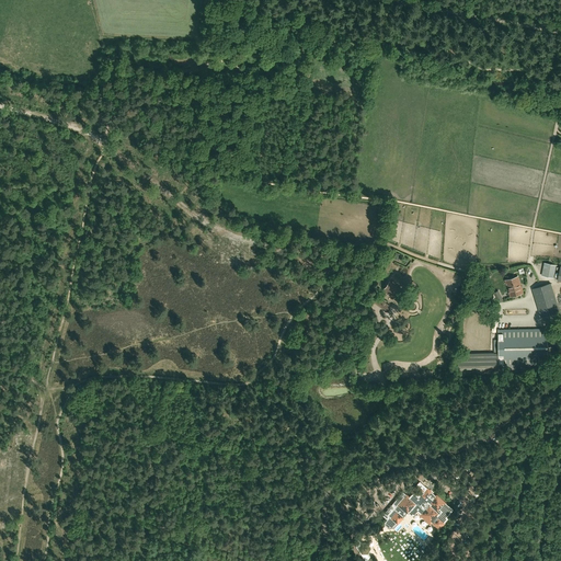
[(542,276),(553,278),(557,265),(546,263),(542,276)]
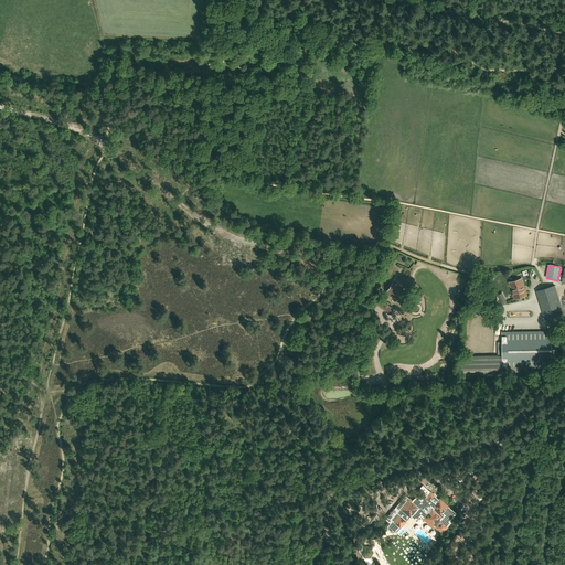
[(515,298),(526,295),(522,279),(511,283),(515,298)]
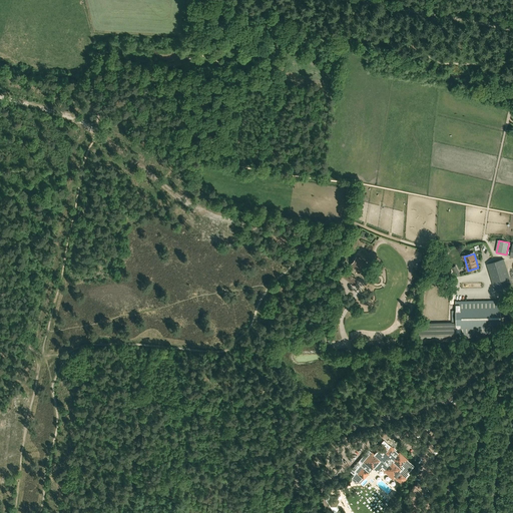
[(360,273),(366,265),(357,258),(351,265),(360,273)]
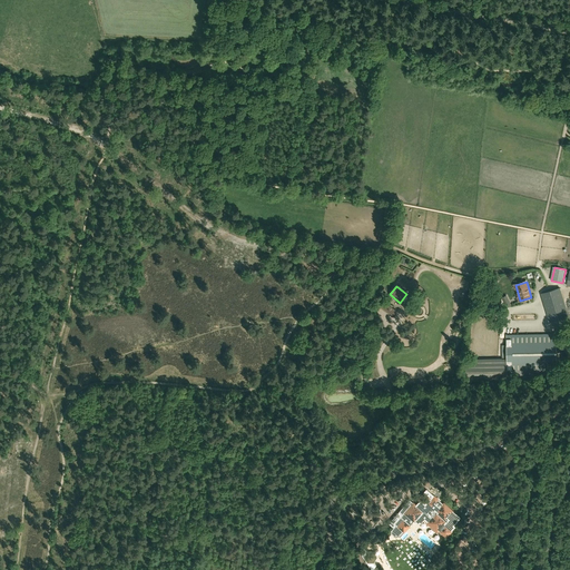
[(569,317),(560,287),(541,293),(550,323),(569,317)]
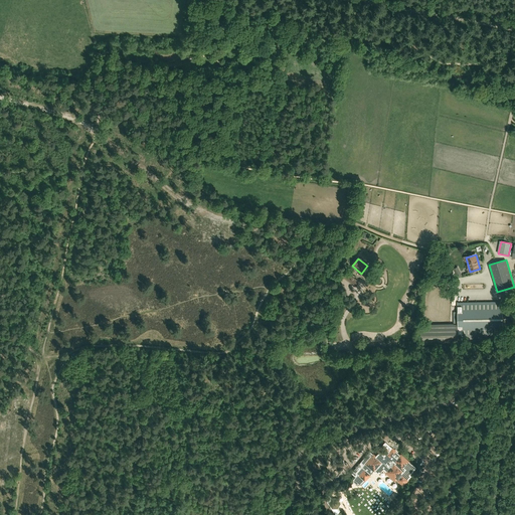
[(359,282),(347,273),(344,277),(356,286),(359,282)]
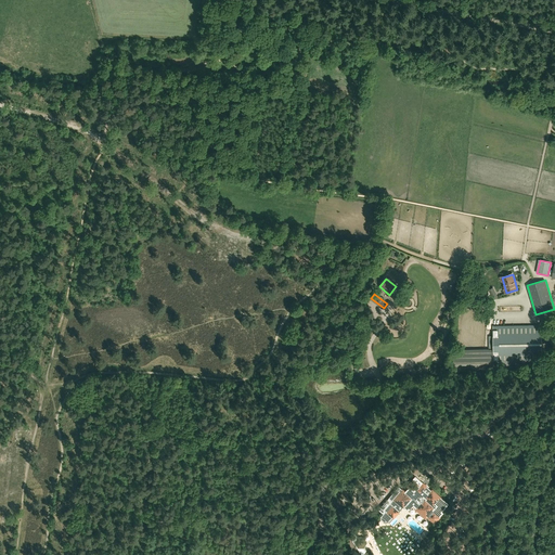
[(493,326),(494,362),(533,362),(533,355),(542,355),(542,325),(493,326)]
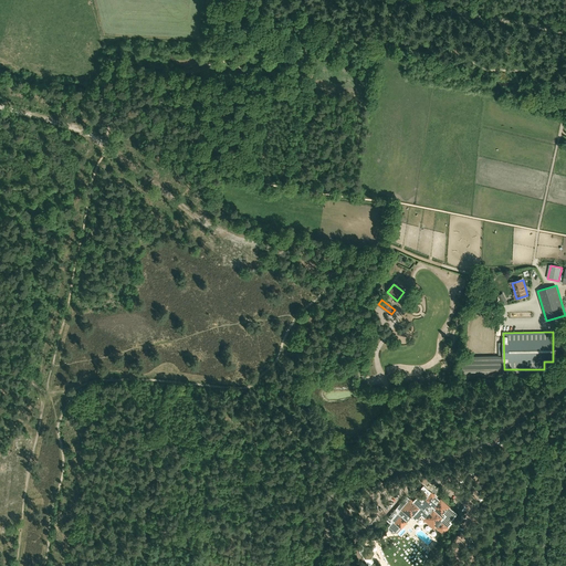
[(429,495),(421,489),(416,495),(417,496),(412,502),(410,500),(407,503),(404,500),(392,512),(396,515),(391,520),(394,522),(389,526),(392,531),(397,530),(399,526),(401,528),(413,515),(416,517),(416,516),(417,517),(418,516),(421,513),(442,533),(452,523),(450,521),(457,514),(441,500),(437,504),(436,504),(439,500),(435,496),(436,496),(431,492),(429,495)]
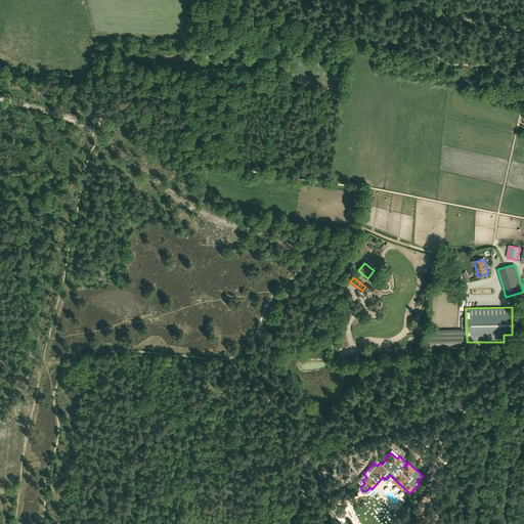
[(342,509),(338,509),(335,504),(334,504),(332,505),(332,506),(332,507),(333,511),(335,514),(336,514),(337,516),(338,516),(343,517),(345,513),(343,508),(342,509)]
